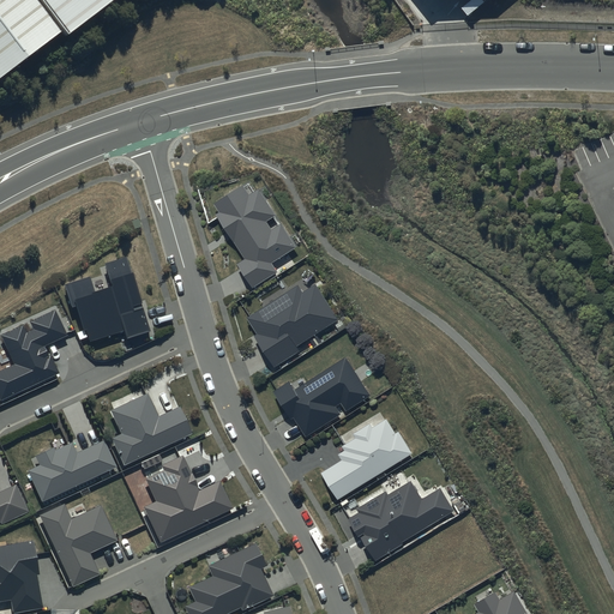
[(34,0),(0,0),(0,38),(40,7),(34,0)]
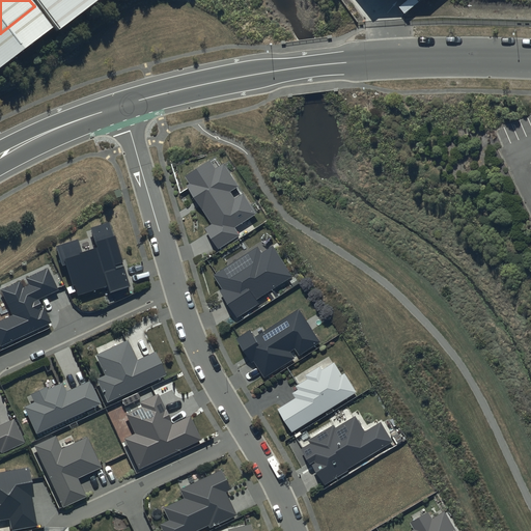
[(29,0),(34,6),(42,15),(60,0),(29,0)]
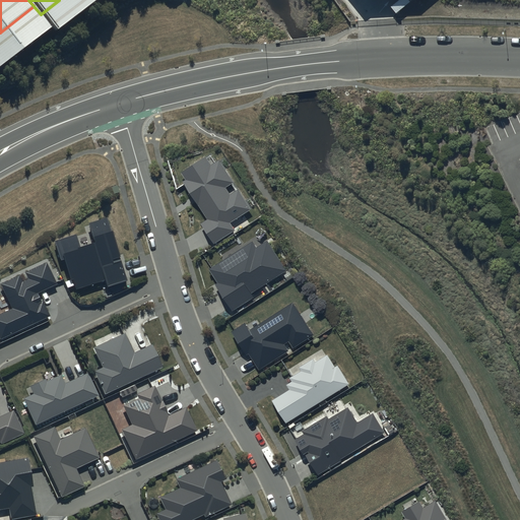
[(205,156),(180,173),(185,180),(183,182),(207,219),(200,223),(213,244),(236,230),(231,222),(251,209),(239,190),(230,195),(224,188),(232,183),(218,161),(210,166),(205,156)]
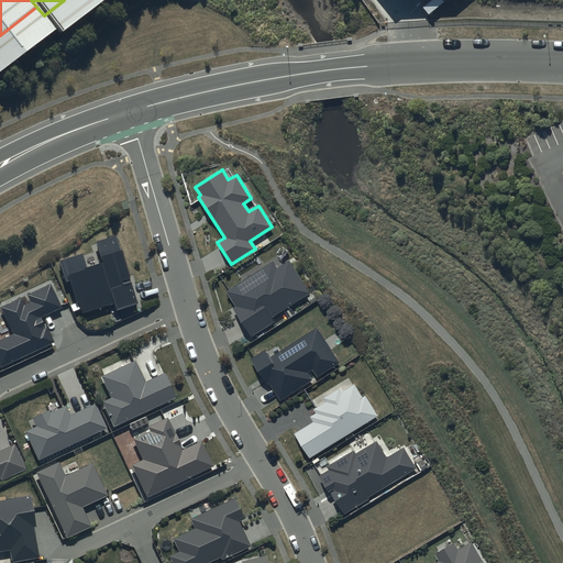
[(117,234),(96,241),(102,262),(88,266),(84,253),(59,261),(66,282),(72,280),(81,313),(114,302),(117,310),(138,304),(117,234)]
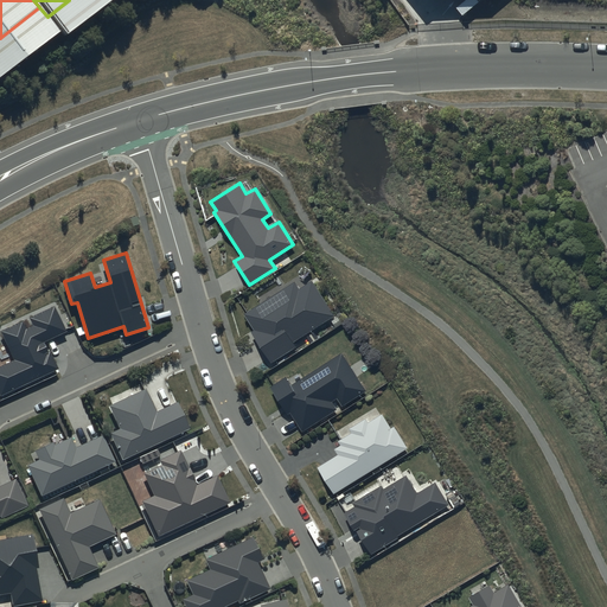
[(336,315),(312,280),(298,289),(294,282),(243,314),(254,330),(250,332),(270,363),(295,347),(293,344),(336,315)]
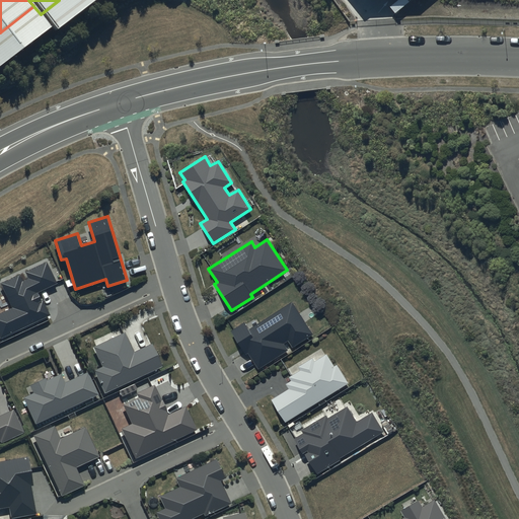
[(57,283),(47,262),(25,272),(28,279),(22,282),(19,275),(1,283),(12,308),(0,313),(0,337),(1,338),(50,315),(39,292),(57,283)]
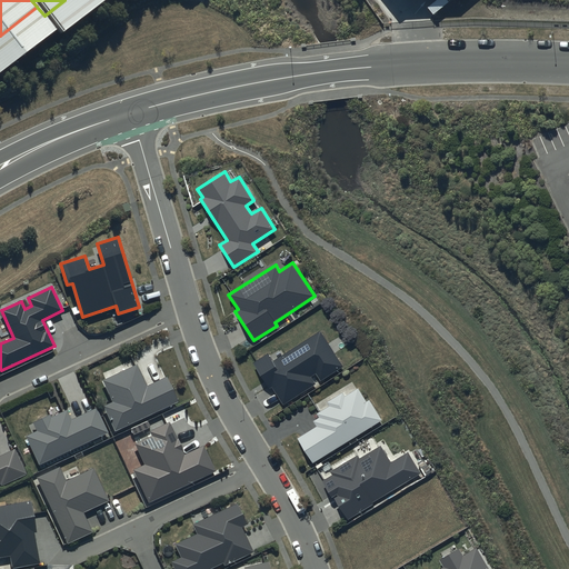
[(268,352),(251,362),(269,389),(271,387),(282,405),(316,383),(311,377),(316,373),(320,381),(343,367),(320,329),(272,360),(268,352)]
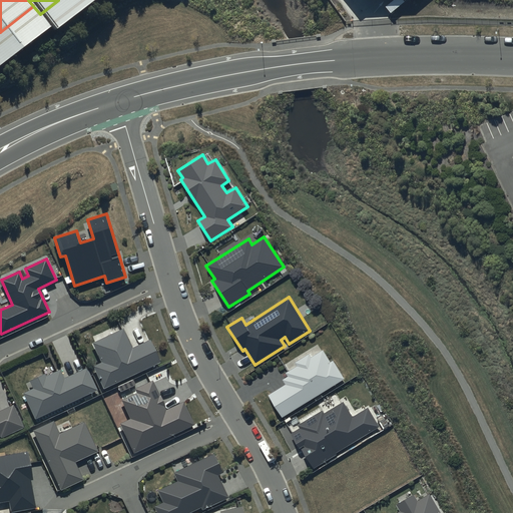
[(123,329),(93,344),(102,362),(93,366),(104,389),(161,363),(150,340),(132,348),(123,329)]
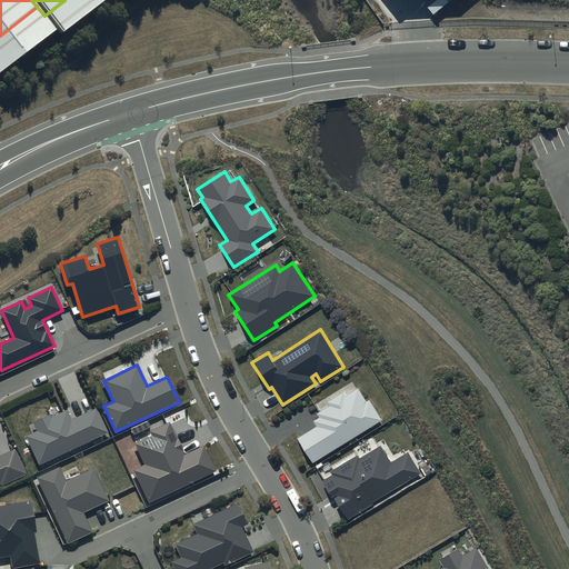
[(342,392),(327,402),(330,406),(317,415),(319,419),(313,422),(316,427),(297,439),(312,462),(381,420),(369,400),(366,402),(357,389),(345,397),(342,392)]
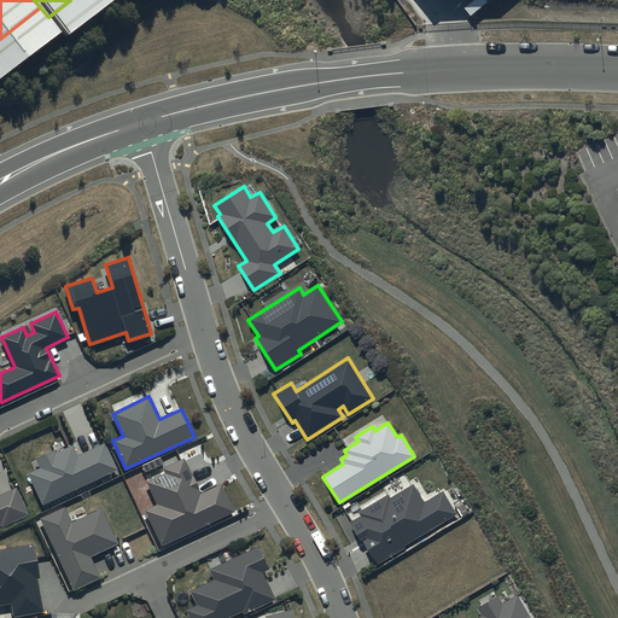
[(54,450),(35,459),(40,468),(29,474),(44,505),(117,470),(105,443),(79,455),(74,445),(56,453),(54,450)]
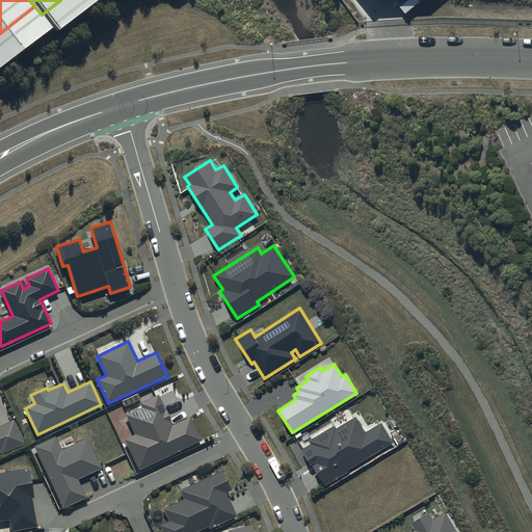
[(159,394),(139,403),(141,407),(127,415),(136,434),(126,440),(139,470),(203,441),(191,416),(173,424),(159,394)]
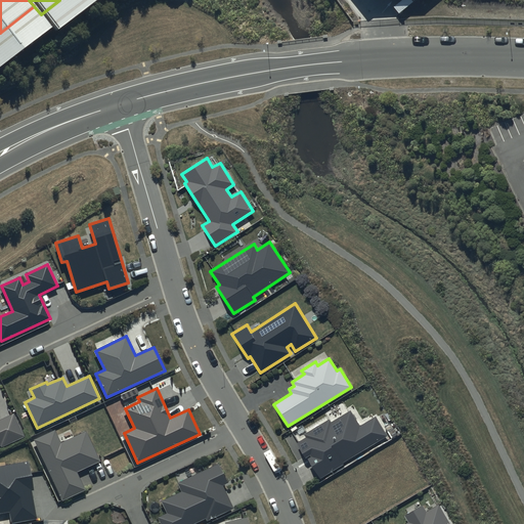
[(330,418),(304,434),(306,438),(297,443),(306,457),(307,457),(320,479),(344,465),(343,463),(388,436),(376,416),(360,425),(351,408),(331,421),(330,418)]
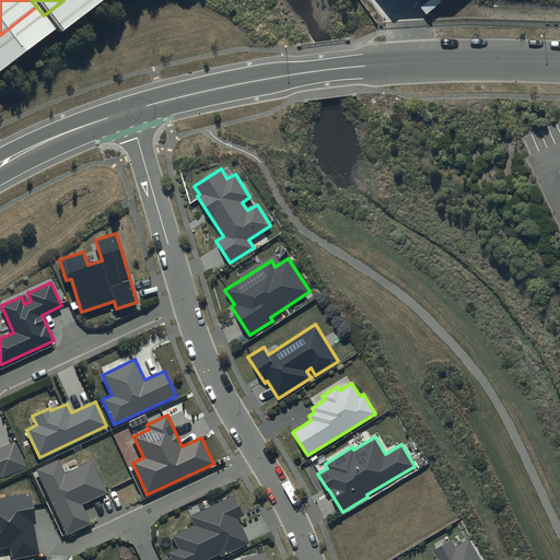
[(0,475),(1,478),(26,466),(15,442),(0,448),(0,475)]
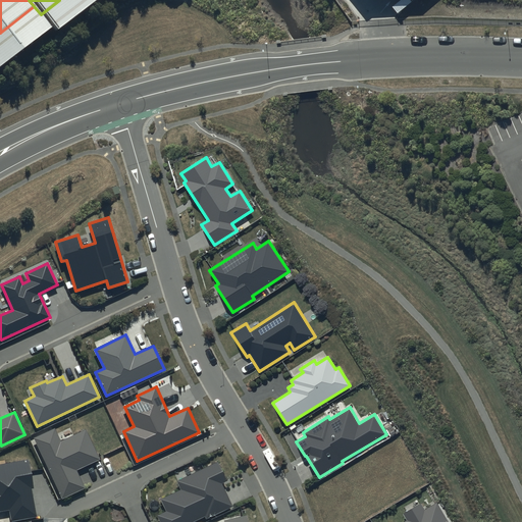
[(55,428),(34,438),(62,499),(85,488),(76,471),(100,460),(86,429),(61,440),(55,428)]
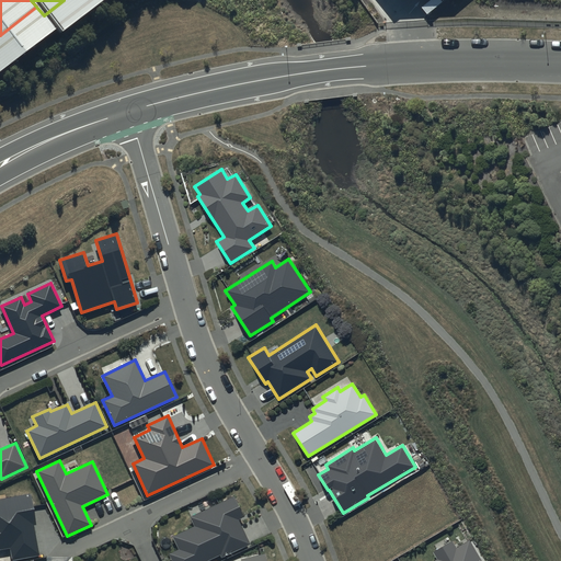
[(31,493),(0,499),(0,549),(10,547),(12,560),(39,556),(34,526),(37,525),(31,493)]
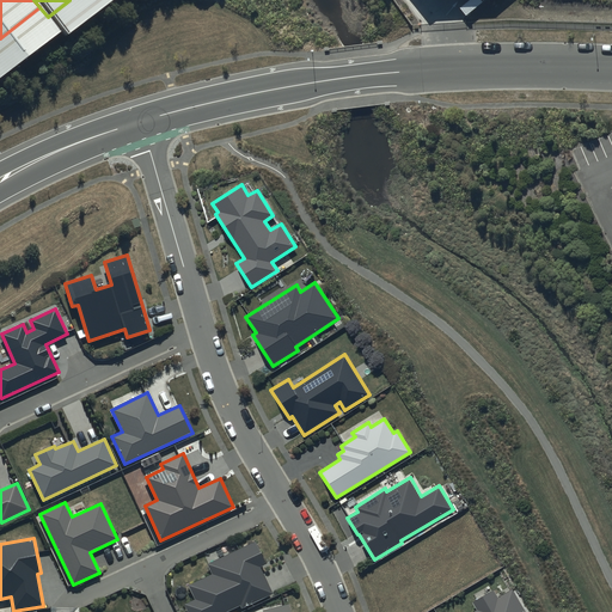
[(256,542),(208,564),(213,574),(189,586),(196,600),(185,605),(188,611),(225,611),(240,605),(242,610),(274,594),(262,568),(268,564),(256,542)]
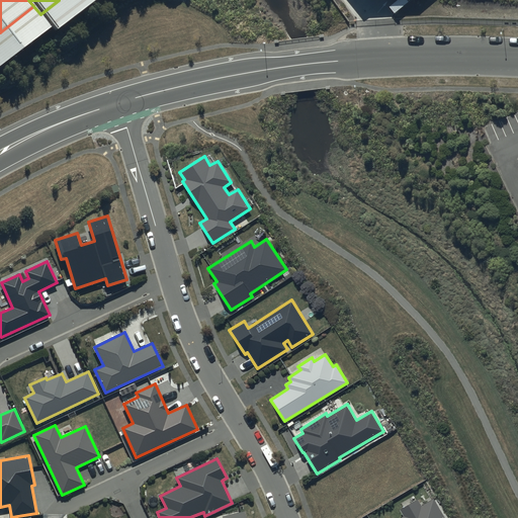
[(417,500),(400,511),(403,516),(400,517),(444,517),(433,500),(421,507),(417,500)]
